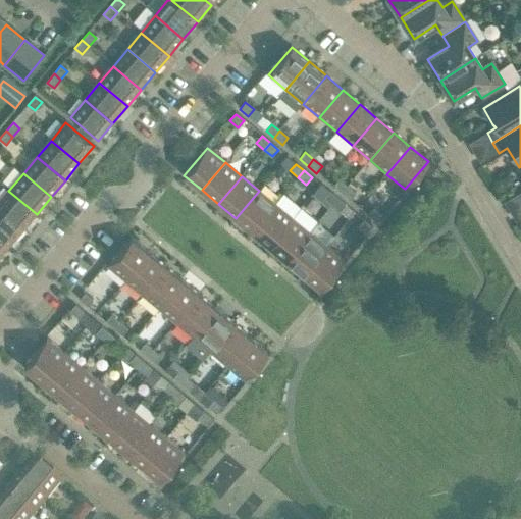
[(348,188),(340,180),(333,188),(342,194),(348,188)]
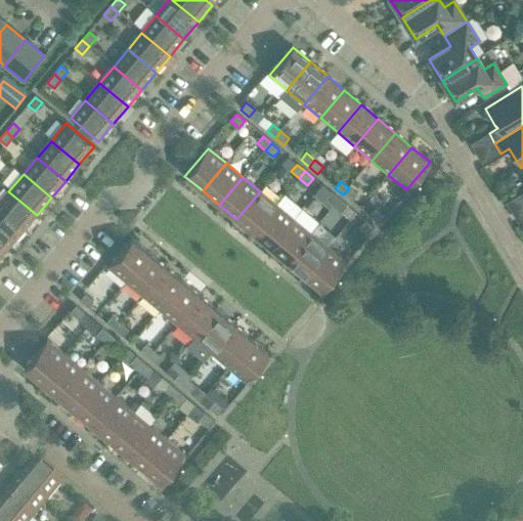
[(357,194),(349,188),(343,194),(351,202),(357,194)]
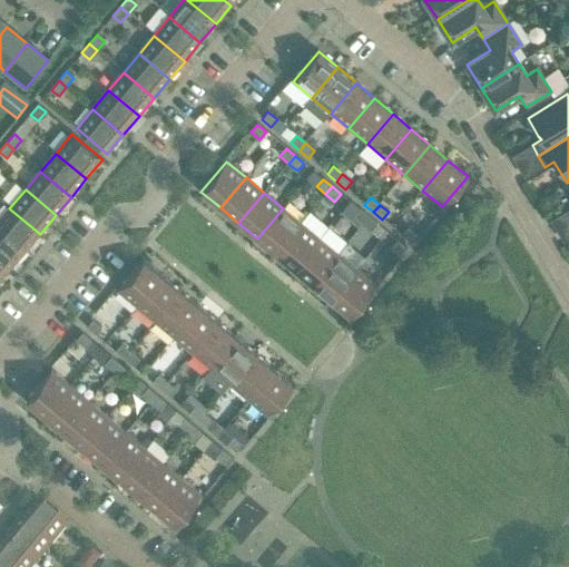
[(40,234),(9,208),(0,220),(0,232),(25,253),(40,234)]
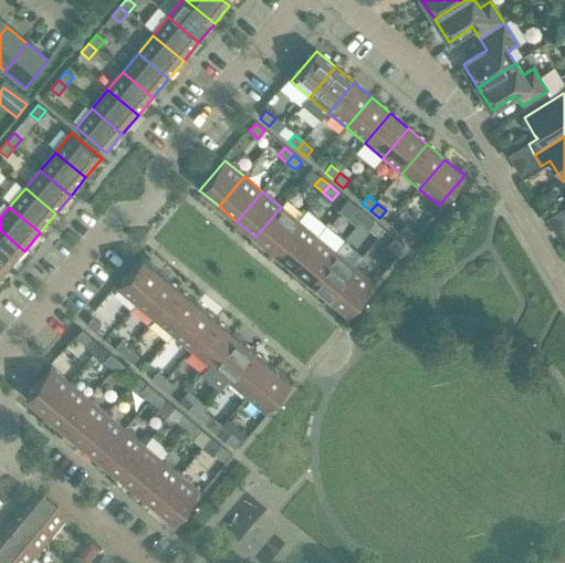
[(273,252),(299,222),(281,207),(255,237),(273,252)]
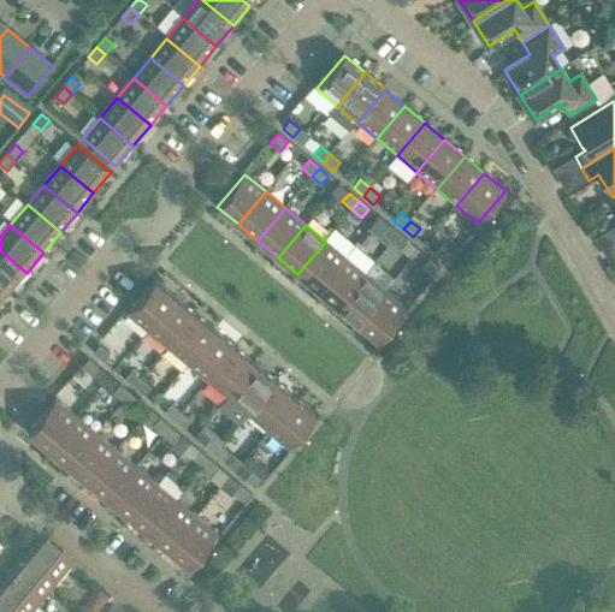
[(391,243),(398,235),(389,226),(382,235),(391,243)]
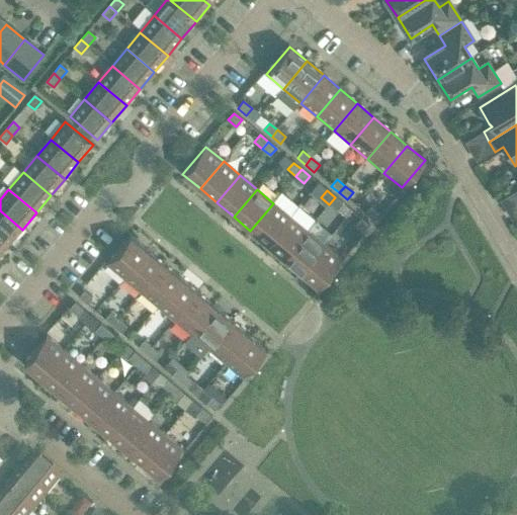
[(338,211),(343,204),(335,197),(329,204),(338,211)]
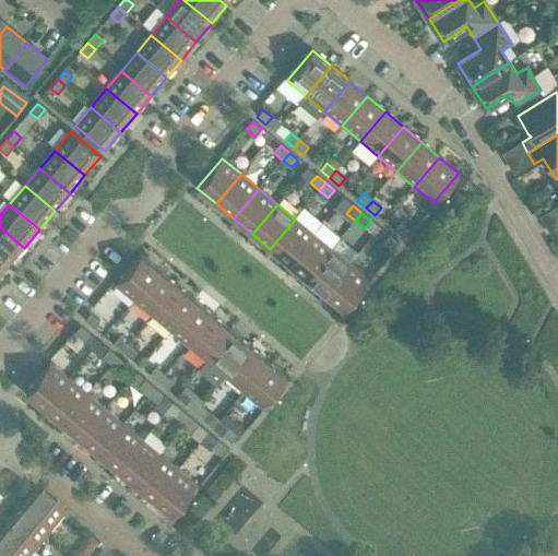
[(288,264),(313,235),(295,220),(270,249),(288,264)]
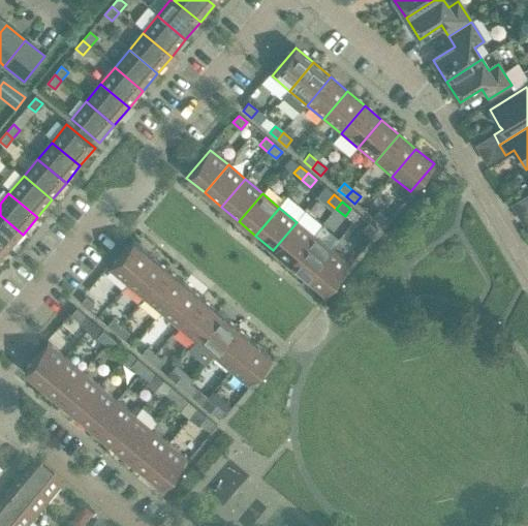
[(387,219),(378,212),(373,219),(381,226),(387,219)]
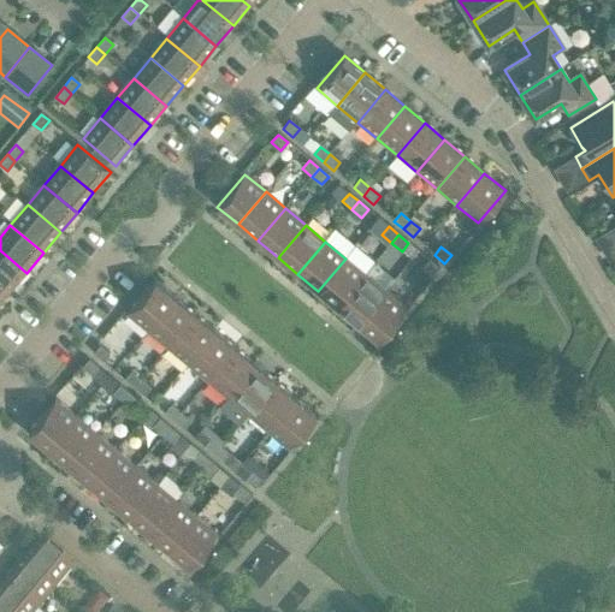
[(27,273),(0,250),(0,284),(10,292),(27,273)]
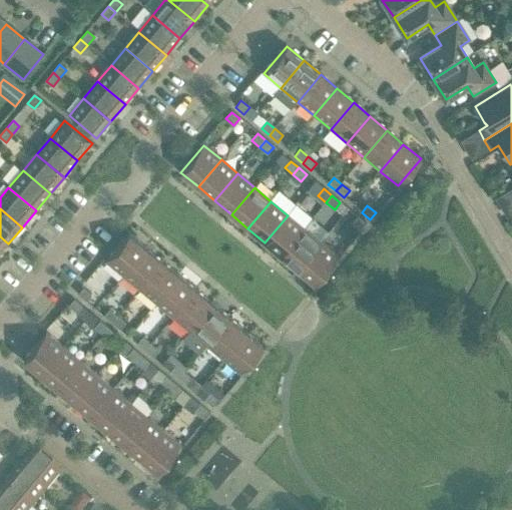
[(281,257),(304,228),(288,215),(265,242),(281,257)]
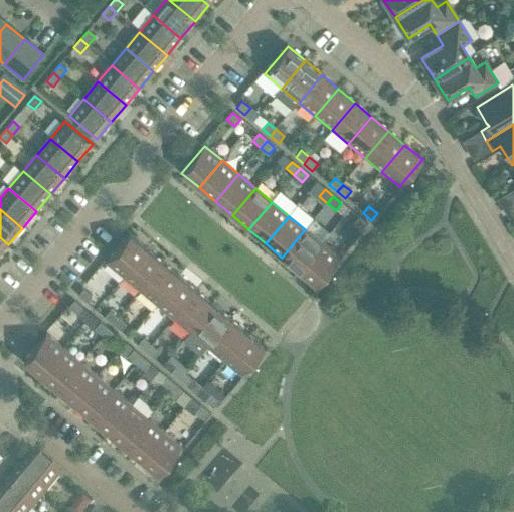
[(361,231),(367,225),(359,218),(353,224),(361,231)]
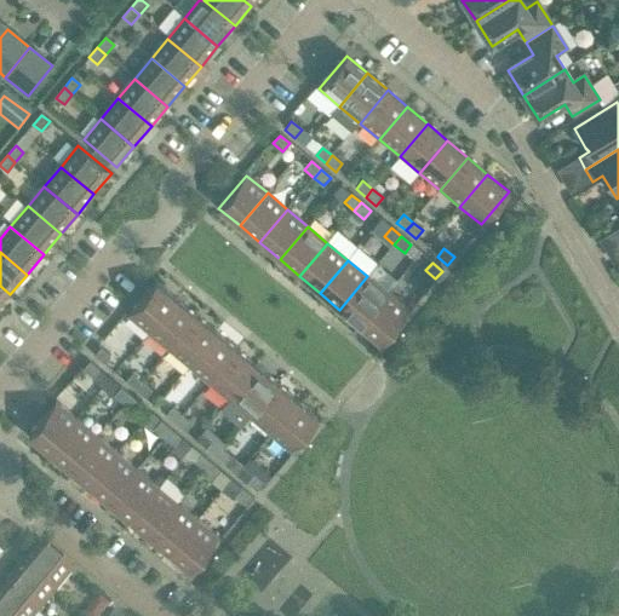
[(360,327),(388,293),(367,276),(339,310),(360,327)]
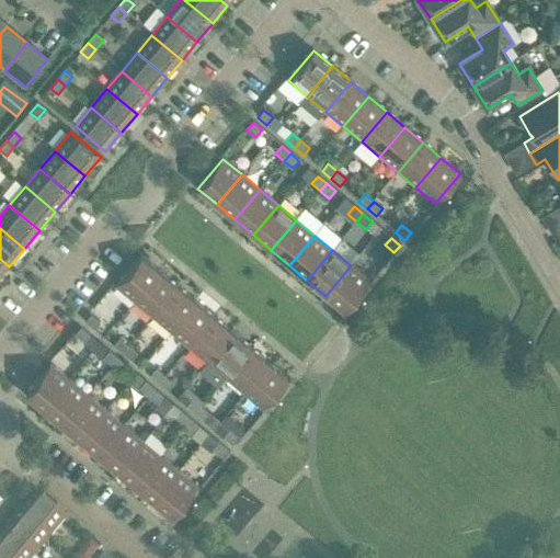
[(135,303),(160,273),(140,257),(115,286),(135,303)]
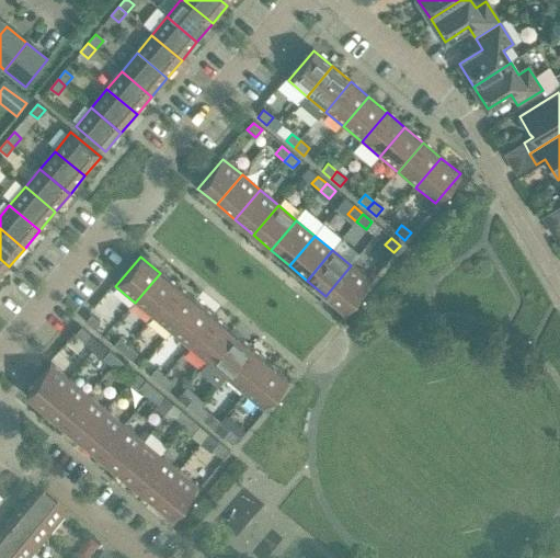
[(0,276),(9,266),(0,259),(0,276)]
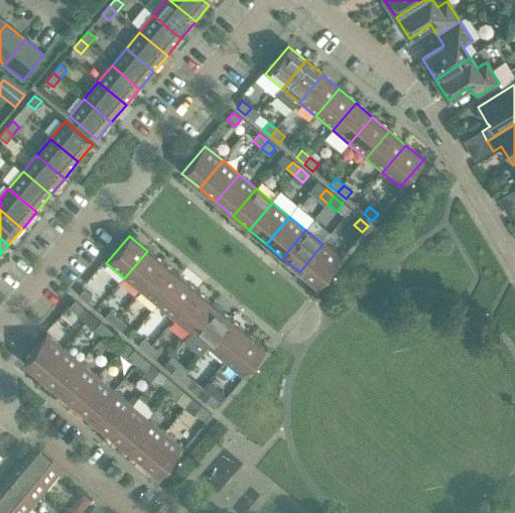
[(317,286),(340,259),(323,244),(299,272),(317,286)]
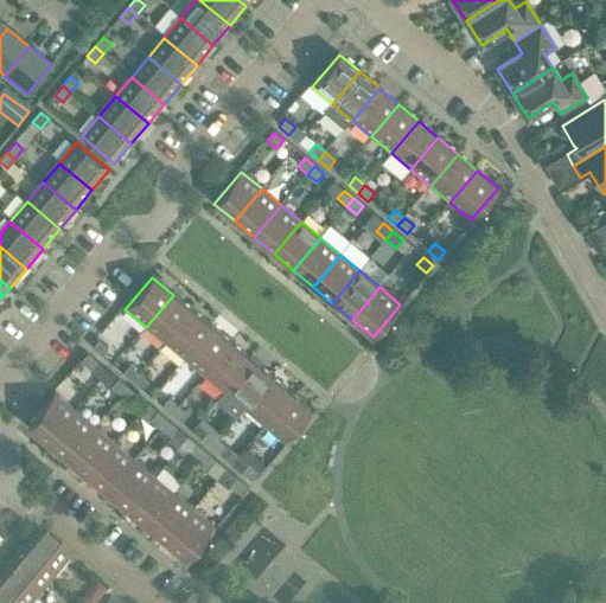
[(165,344),(192,310),(173,295),(146,327),(165,344)]
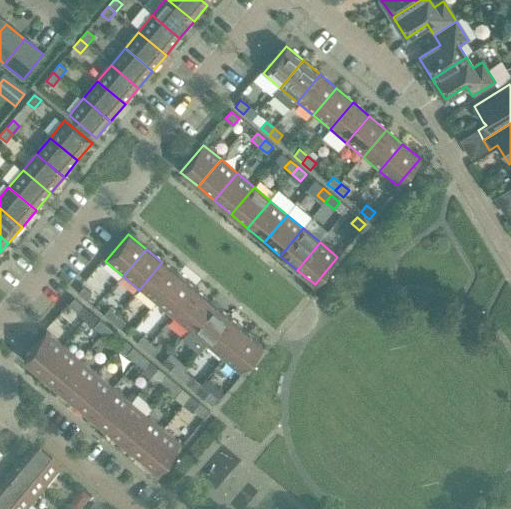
[(156,304),(179,276),(162,262),(139,290),(156,304)]
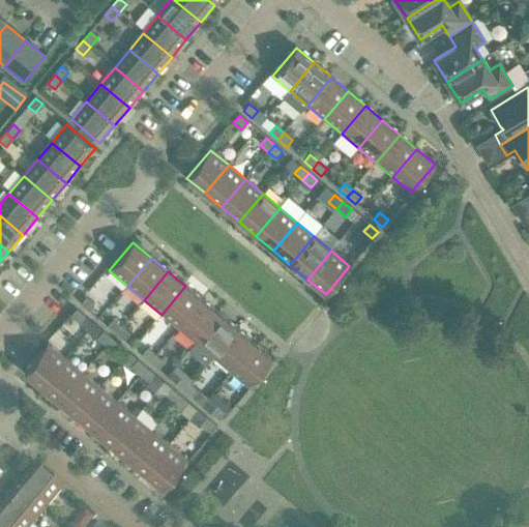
[(178,328),(202,300),(185,286),(162,315),(178,328)]
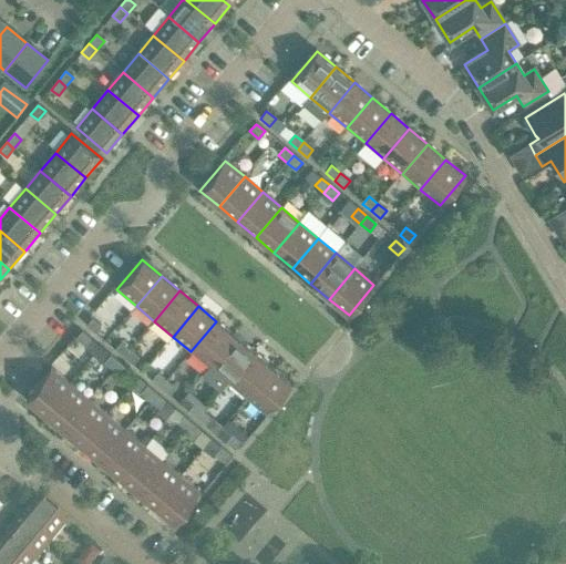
[(102,327),(92,319),(86,327),(95,335),(102,327)]
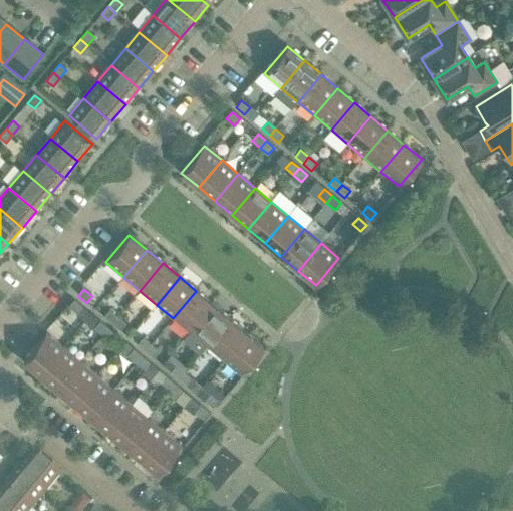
[(190,333),(213,305),(196,291),(173,318),(190,333)]
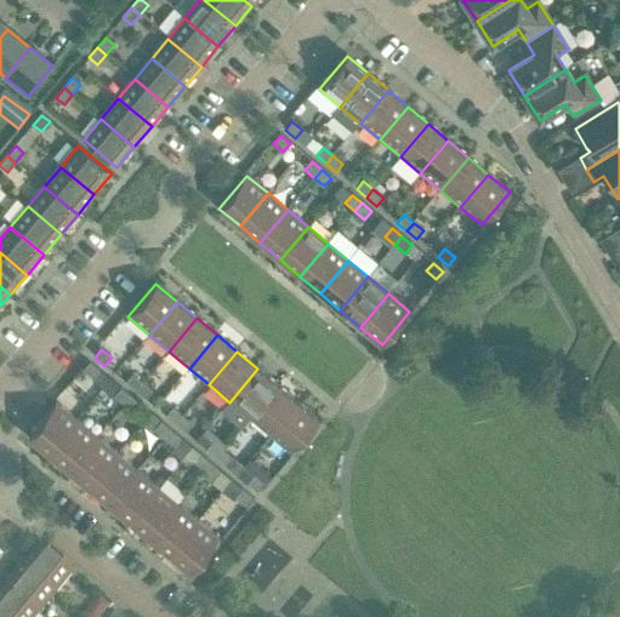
[(100,371),(90,363),(83,371),(92,380),(100,371)]
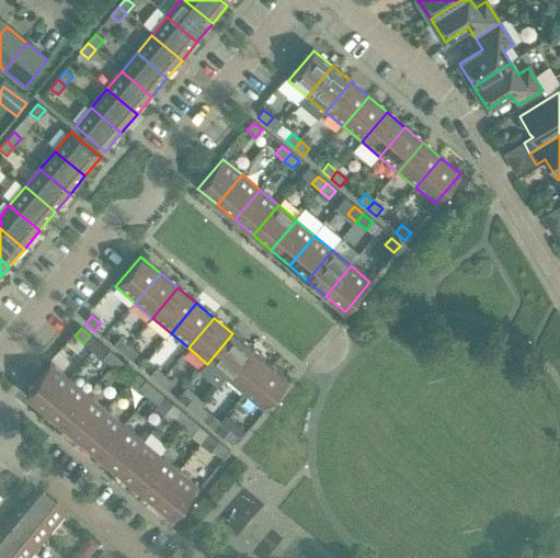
[(226,378),(250,349),(232,333),(207,364),(226,378)]
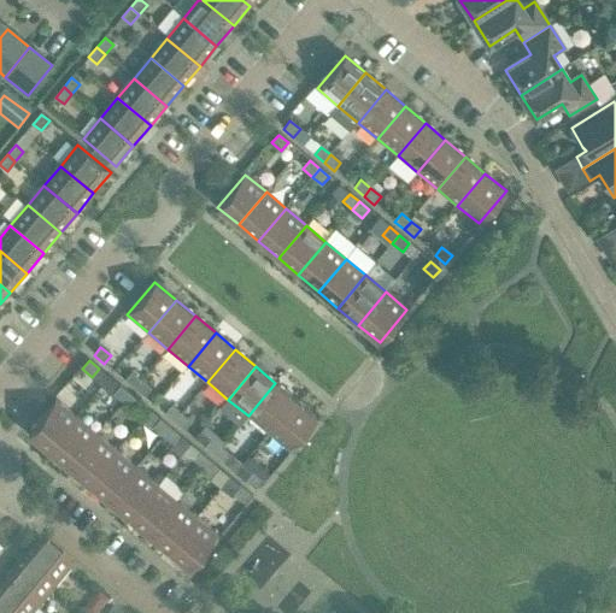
[(135,389),(141,381),(132,373),(124,382),(135,389)]
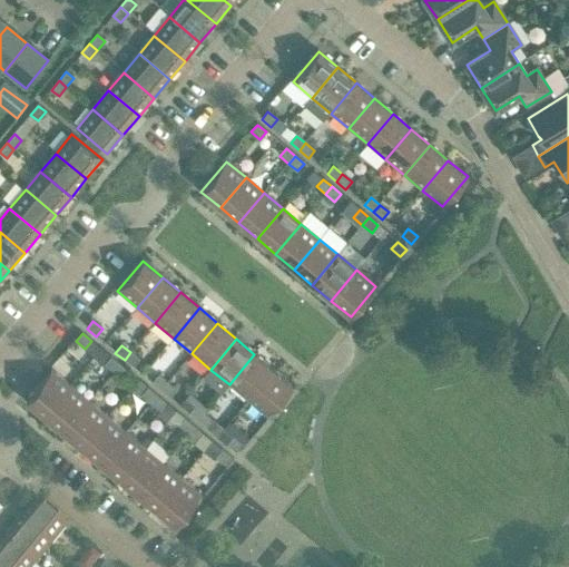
[(139,360),(130,352),(125,360),(134,368),(139,360)]
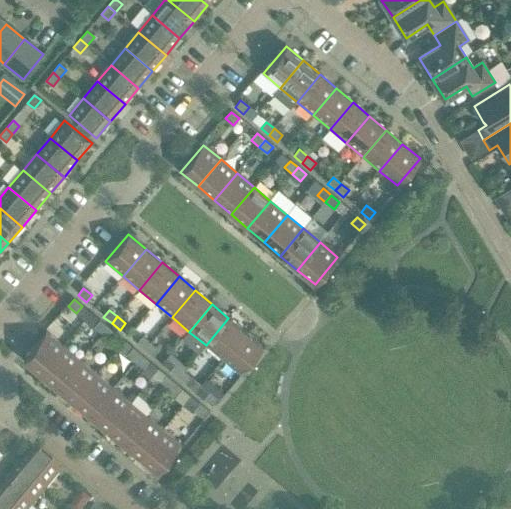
[(223,360),(246,332),(228,318),(206,345),(223,360)]
